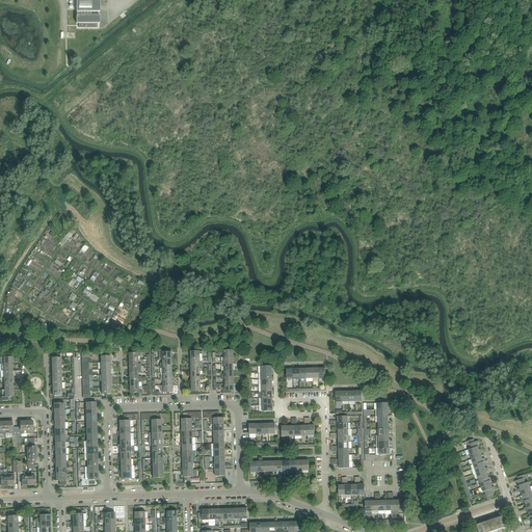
[(76,0),(77,10),(77,11),(77,23),(79,23),(79,27),(98,27),(98,23),(100,23),(100,16),(91,16),(91,11),(100,11),(100,5),(100,0),(76,0)]
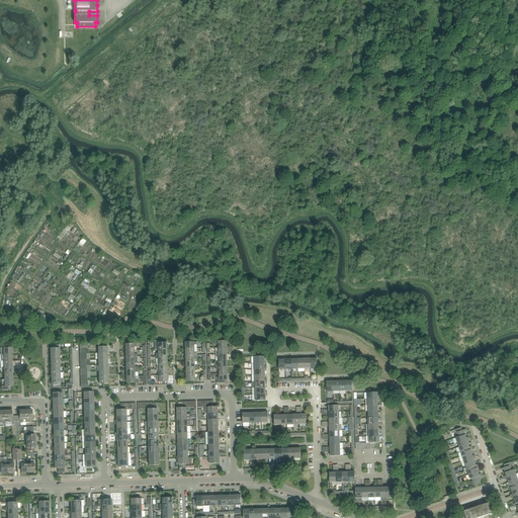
[(164,341),(155,341),(155,349),(159,349),(167,349),(167,343),(164,343),(164,341)]
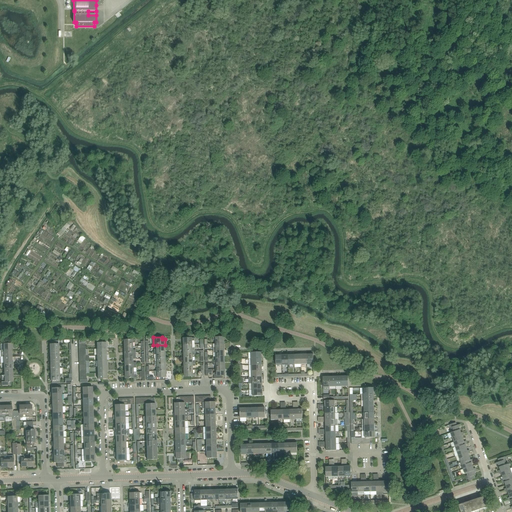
[(50,344),(49,344),(50,350),(59,350),(59,341),(50,341),(50,344)]
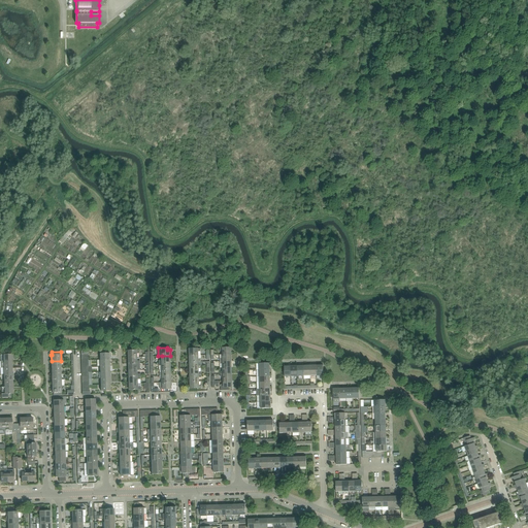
[(232,387),(232,381),(224,381),(224,385),(221,385),(221,391),(229,390),(229,387),(232,387)]
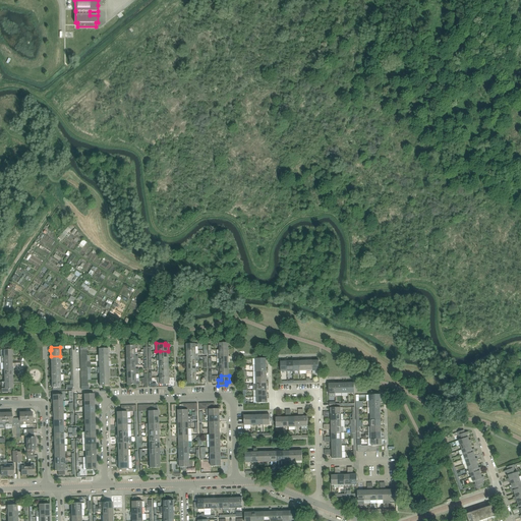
[(61,381),(51,381),(52,388),(53,388),(53,390),(55,390),(59,390),(61,390),(61,387),(61,381)]
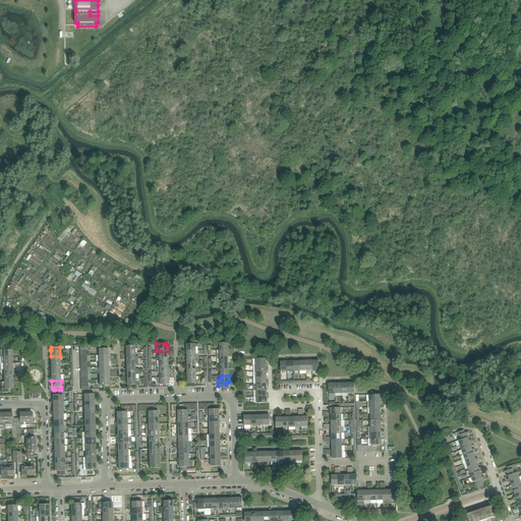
[(13,389),(13,382),(4,382),(4,383),(1,383),(2,392),(9,392),(9,389),(13,389)]
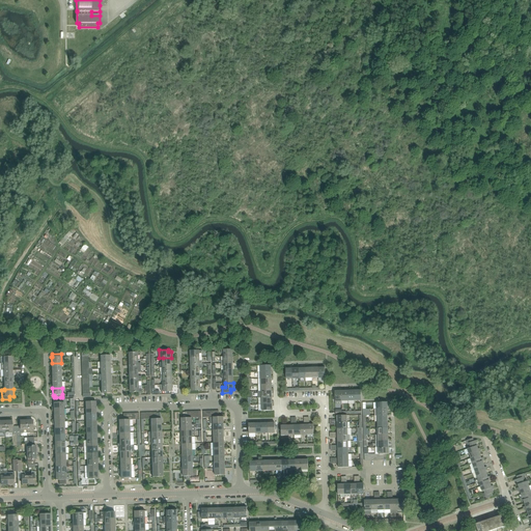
[(474,441),(473,438),(467,440),(470,448),(477,445),(476,442),(478,442),(477,440),(474,441)]
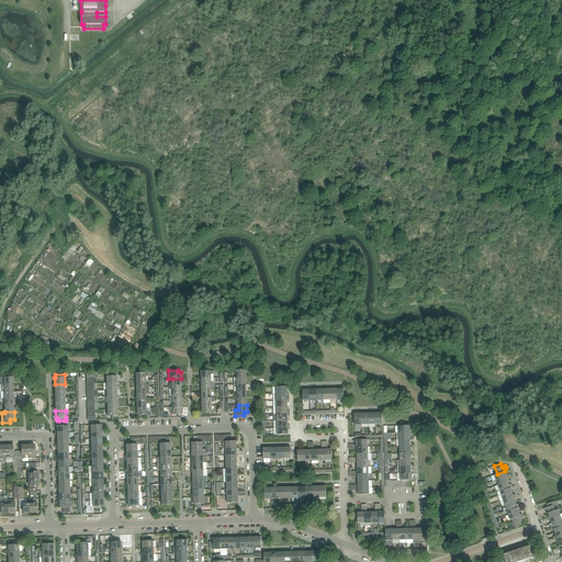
[(36,471),(36,467),(29,467),(27,467),(27,470),(29,470),(29,479),(38,479),(38,471),(36,471)]
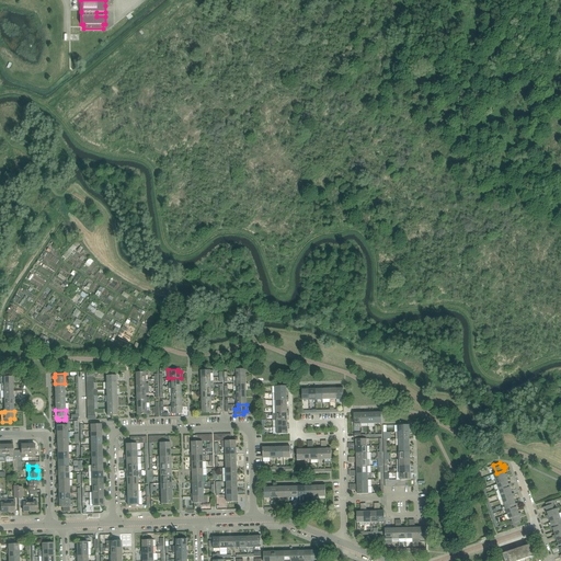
[(508,477),(508,474),(495,479),(497,484),(507,480),(506,478),(508,477)]
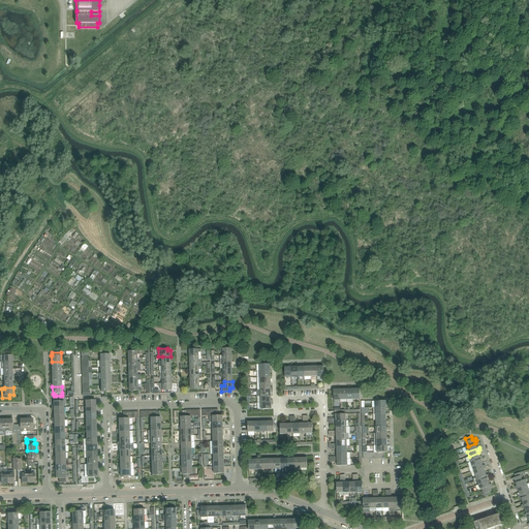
[(35,462),(35,458),(36,458),(36,450),(27,450),(28,460),(26,460),(27,463),(28,463),(35,462)]
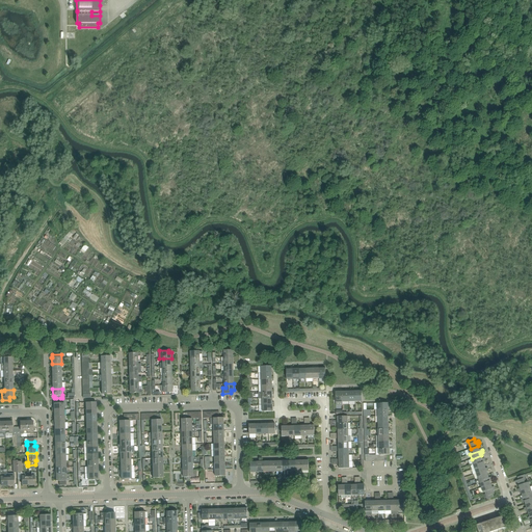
[(485,461),(485,459),(474,463),(475,469),(484,466),(483,462),(485,461)]
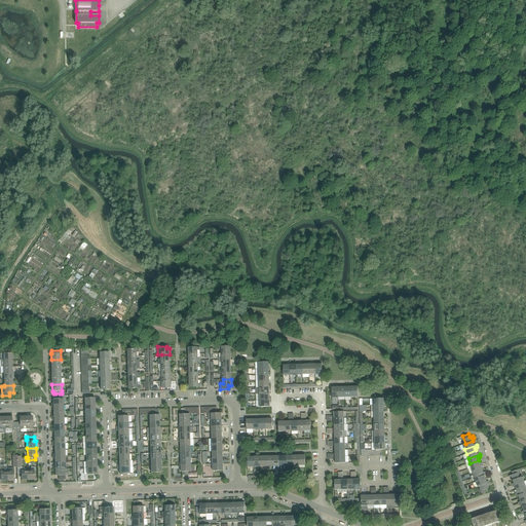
[(484,465),(483,463),(472,467),(473,473),(482,470),(481,466),(484,465)]
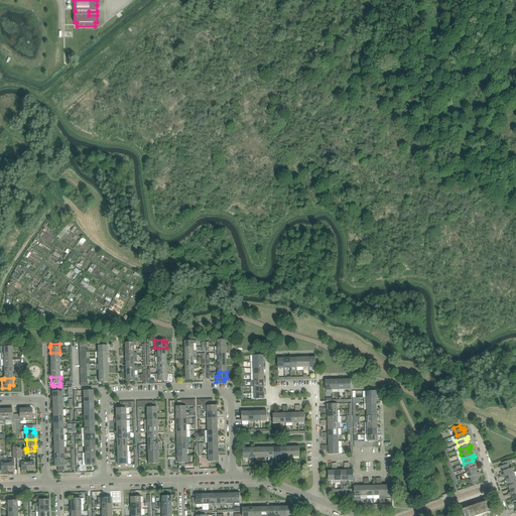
[(65,466),(65,460),(52,460),(52,463),(54,463),(54,467),(57,467),(57,471),(65,471),(65,466)]
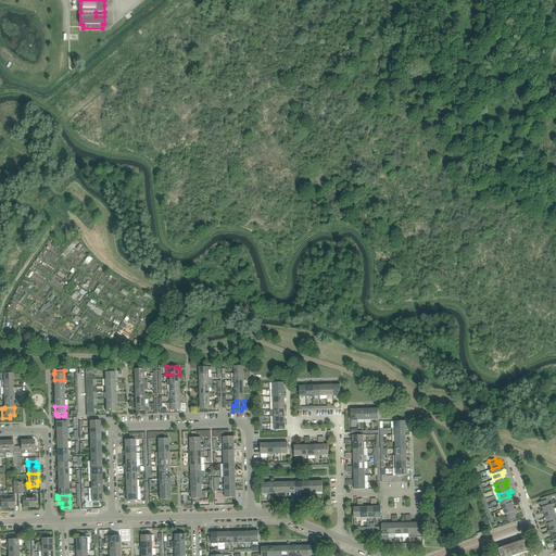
[(502,504),(514,501),(514,498),(510,500),(509,496),(500,500),(501,502),(497,503),(498,506),(502,504)]
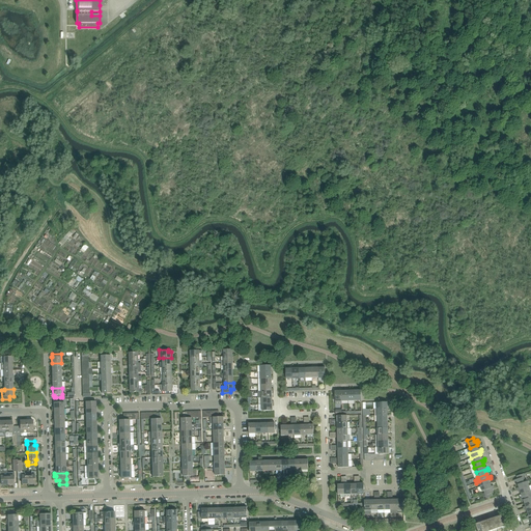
[(526,481),(525,479),(523,474),(516,476),(518,479),(514,480),(514,482),(516,481),(518,484),(526,481)]
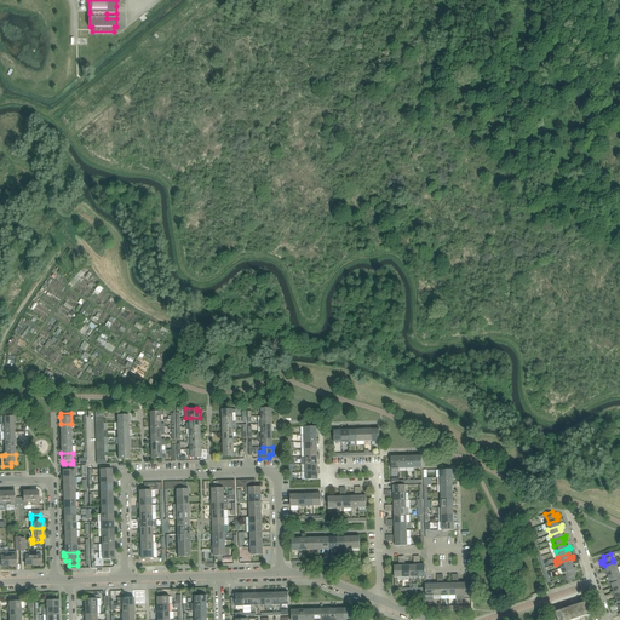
[(574,560),(573,558),(560,562),(562,568),(573,564),(572,561),(574,560)]
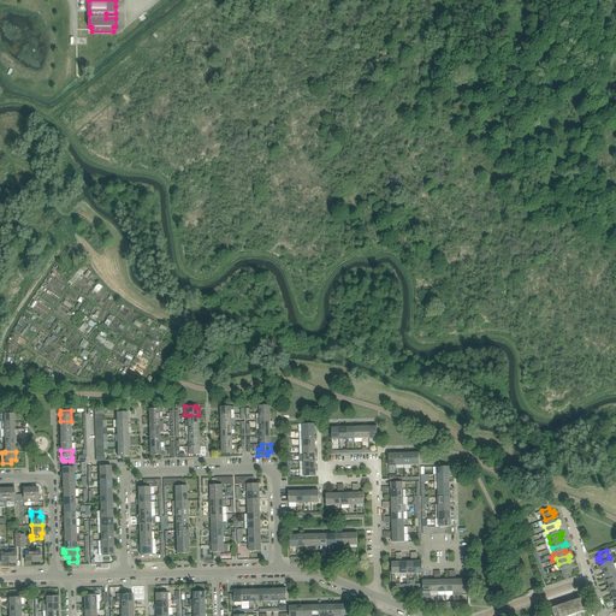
[(600,568),(614,563),(612,558),(610,558),(600,562),(602,566),(599,567),(600,568)]
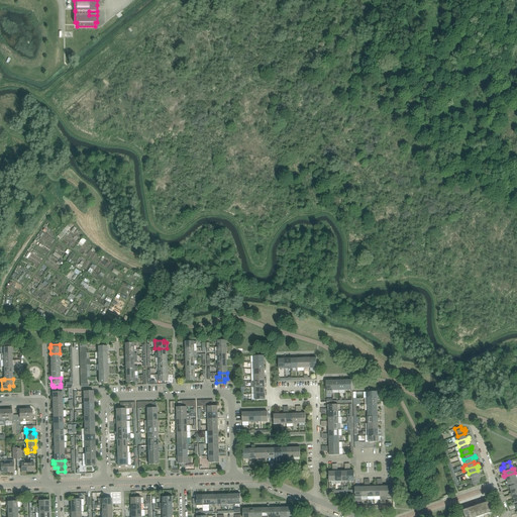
[(482,476),(481,475),(472,478),(474,486),(480,483),(479,481),(481,480),(480,477),(482,476)]
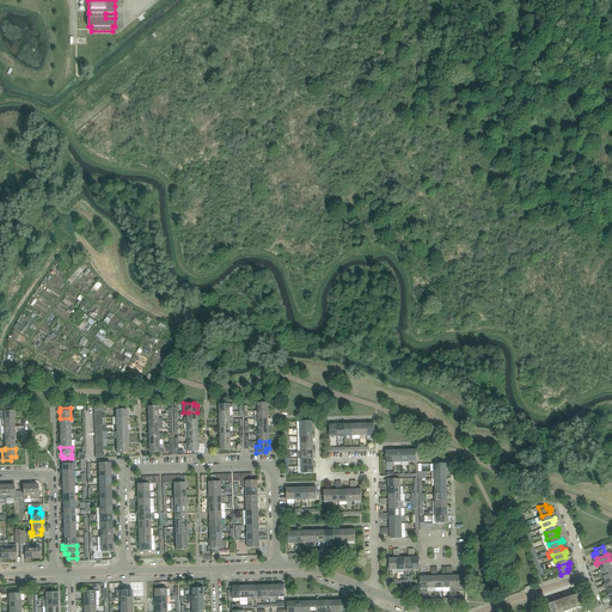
[(600,575),(611,570),(611,565),(600,569),(601,573),(599,574),(600,575)]
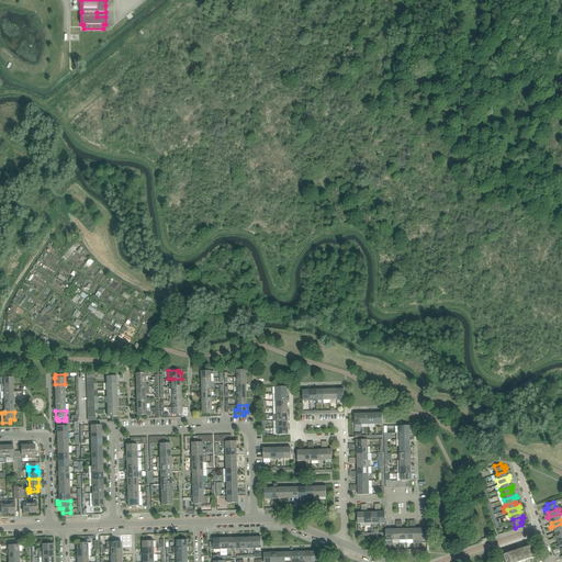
[(555,532),(561,529),(561,524),(551,528),(551,530),(554,529),(555,532)]
